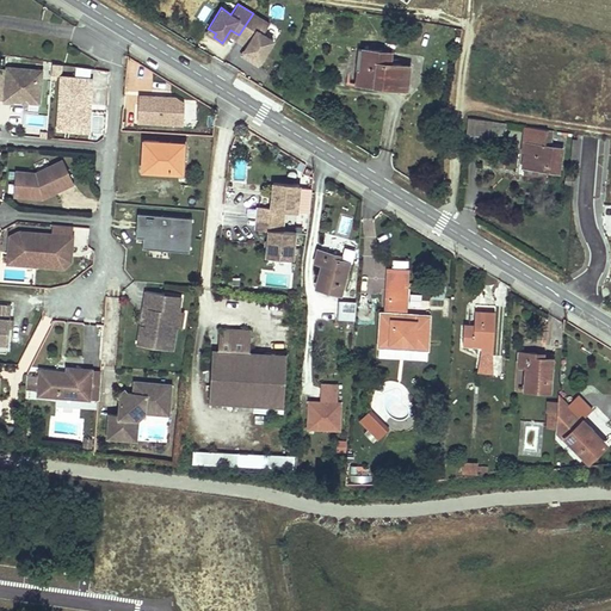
[(253,13),(239,35),(248,41),(246,44),(240,54),(245,56),(248,60),(251,55),(259,60),(272,39),(261,34),(269,23),(253,13)]
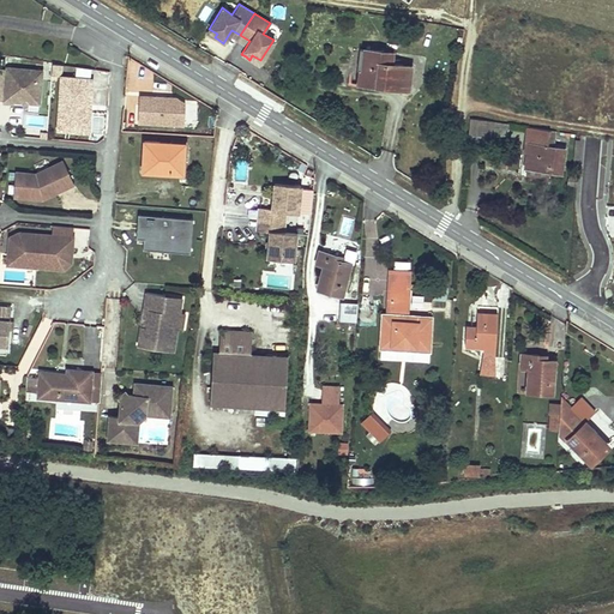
[(381,52),(361,49),(356,83),(384,86),(410,90),(411,66),(391,64),(380,62),(381,52)]
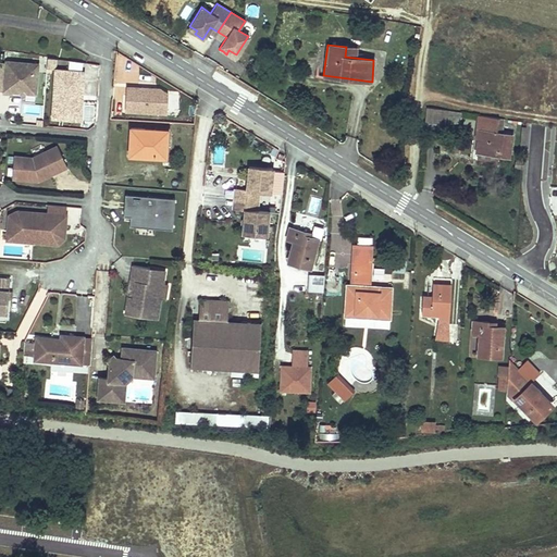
[(356,48),(346,47),(345,57),(355,58),(356,48)]
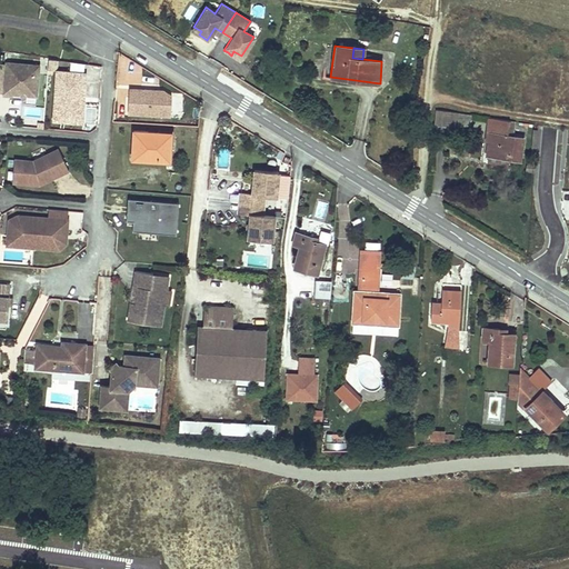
[(37,97),(40,67),(7,63),(3,96),(12,97),(12,95),(21,96),(21,92),(26,93),(26,96),(37,97)]
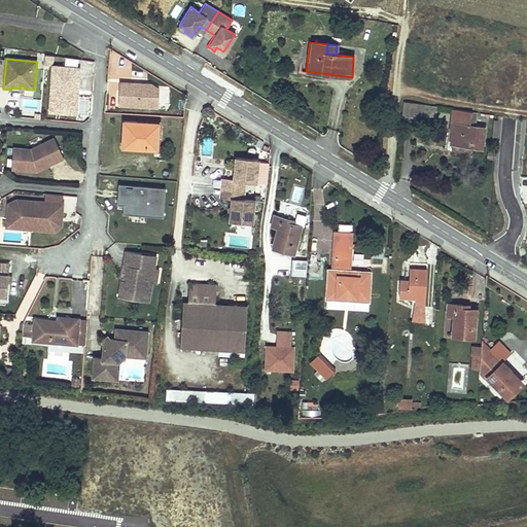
[(65,66),(78,67),(79,60),(66,59),(65,66)]
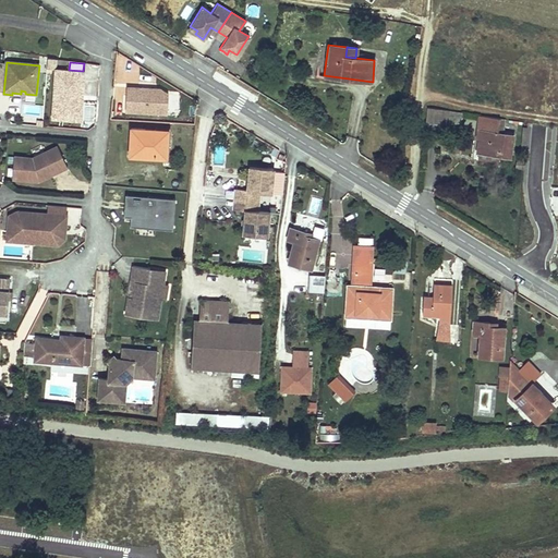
[(79,96),(80,82),(83,82),(84,72),(56,70),(51,119),(76,121),(77,101),(76,101),(76,96),(79,96)]
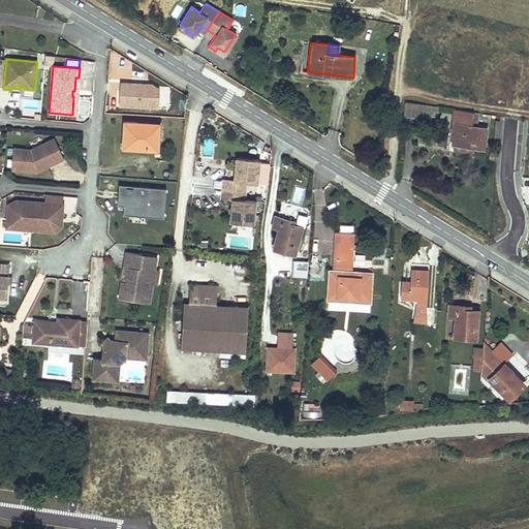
[(159,107),(160,89),(151,85),(120,83),(119,105),(159,107)]
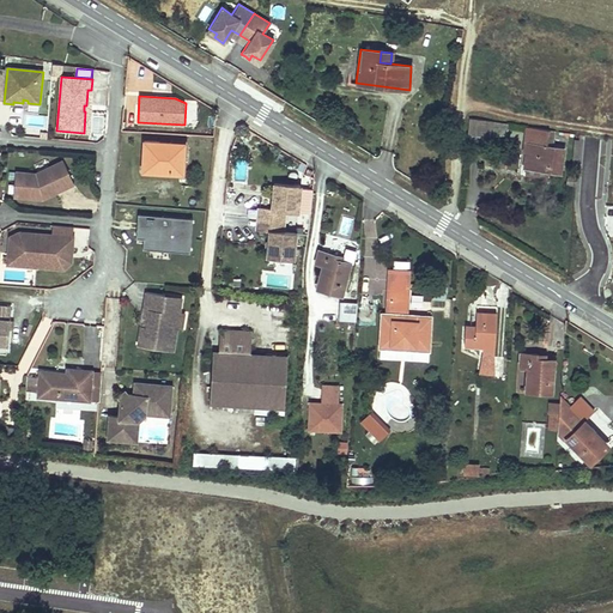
[(468,135),(481,137),(484,120),(469,117),(468,135)]
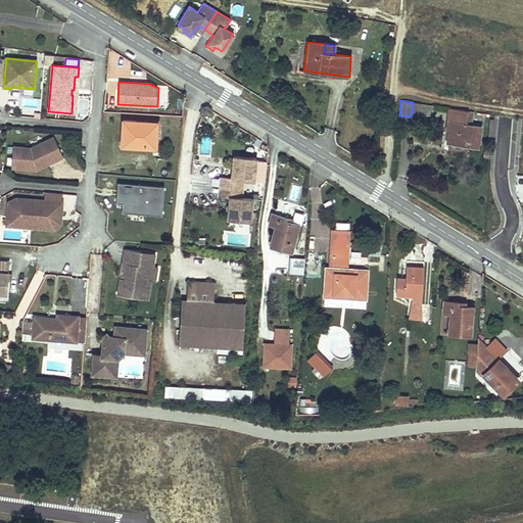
[(423,104),(413,102),(411,116),(421,116),(423,104)]
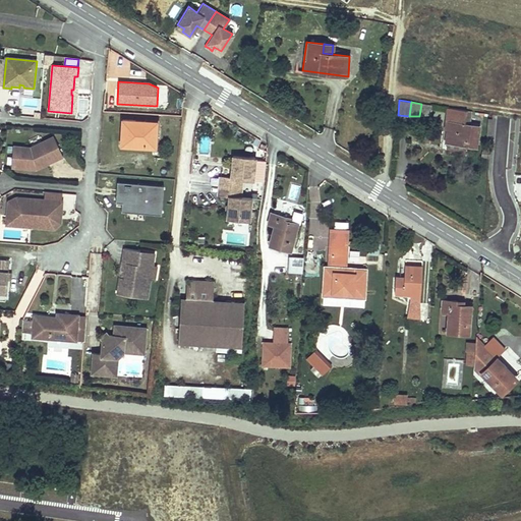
[(431,105),(421,104),(419,116),(428,117),(430,115),(431,105)]
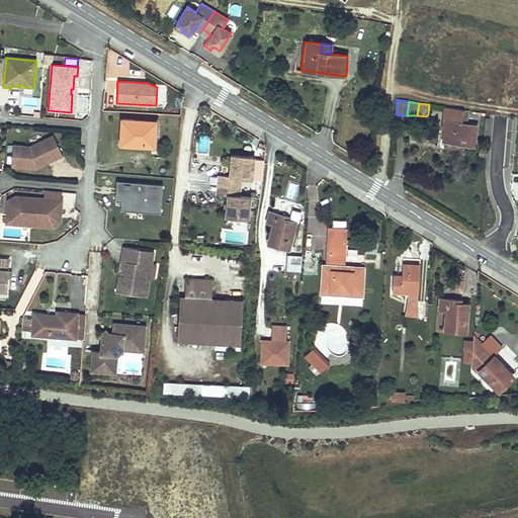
[(464,113),(445,111),(443,121),(446,121),(444,142),(461,145),(475,147),(478,125),(463,123),(464,113)]
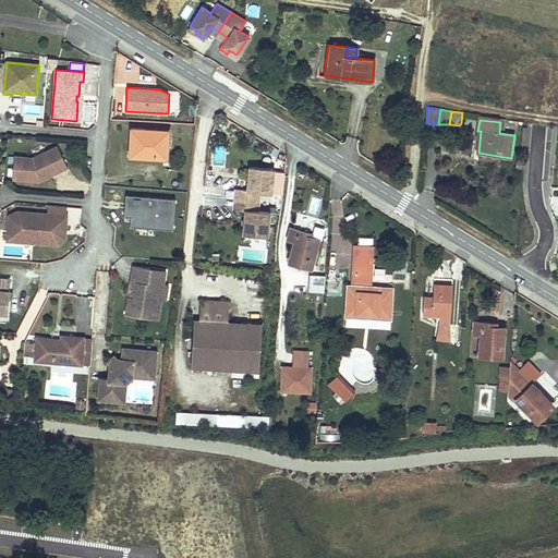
[(168,131),(132,129),(130,155),(167,157),(168,131)]
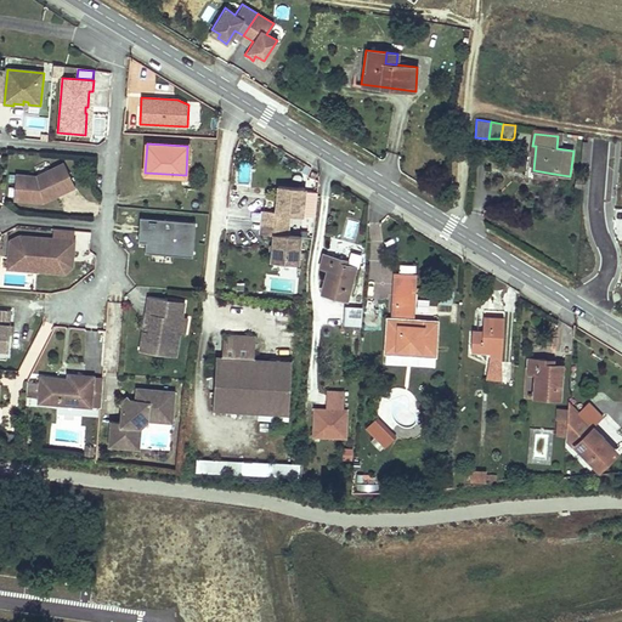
[(55,191),(72,182),(63,164),(35,176),(15,175),(12,199),(33,201),(41,202),(57,194),(55,191)]
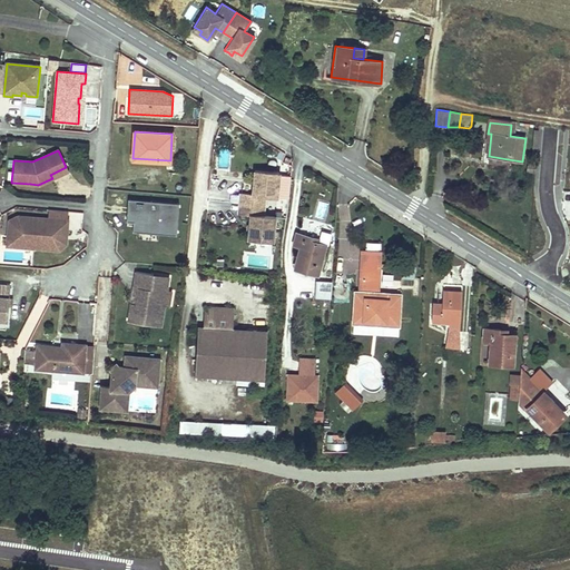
[(52,178),(68,172),(66,167),(50,175),(52,178)]
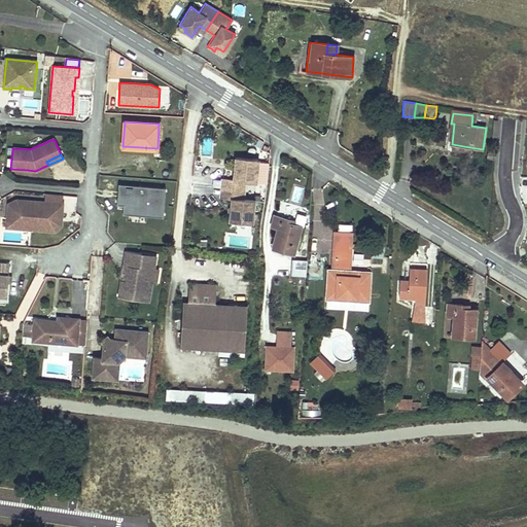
[(258,161),(236,159),(234,180),(225,180),(225,189),(244,191),(246,182),(256,183),(258,161)]
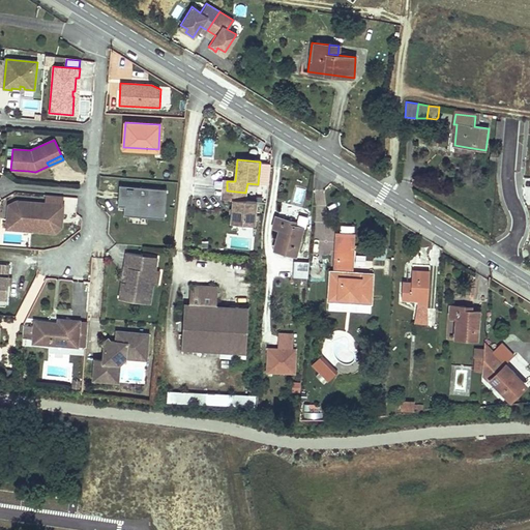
[(164,217),(167,188),(120,185),(118,205),(124,206),(128,206),(128,211),(148,212),(148,216),(164,217)]
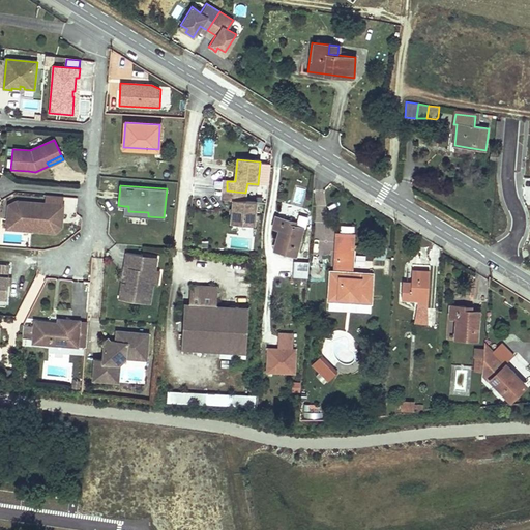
[(245,193),(227,190),(226,200),(233,201),(231,223),(254,225),(256,203),(244,202),(245,193)]
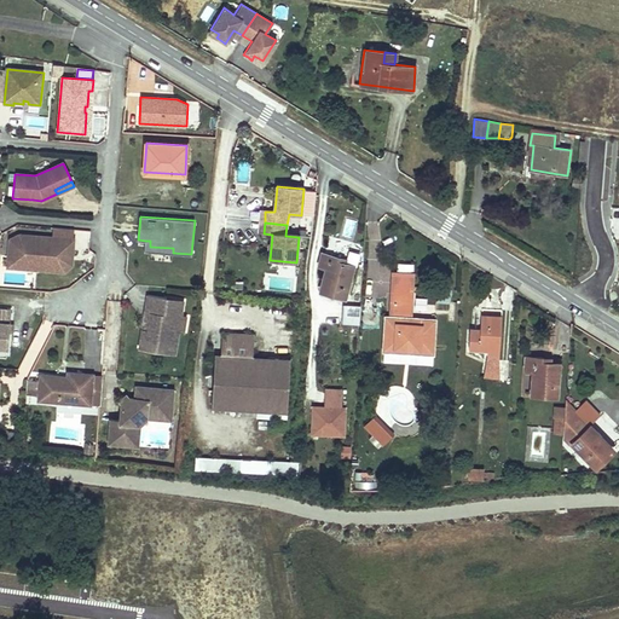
[(9,239),(6,266),(33,268),(33,260),(64,262),(65,250),(71,250),(73,239),(18,235),(9,239)]
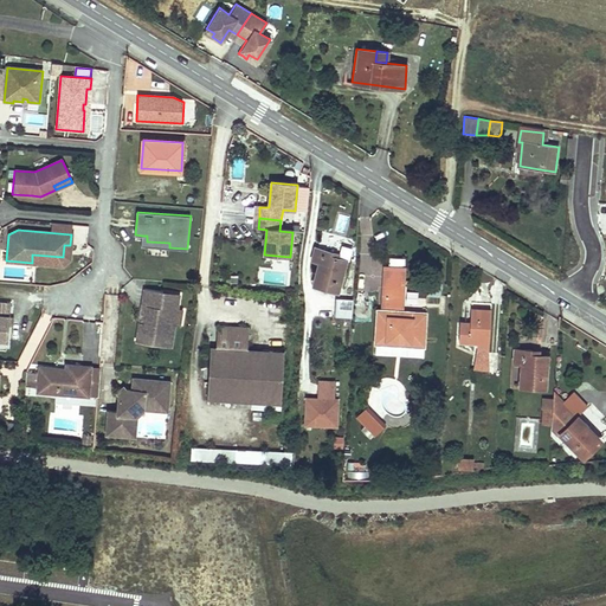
[(169,247),(169,243),(147,242),(147,236),(142,236),(141,245),(169,247)]
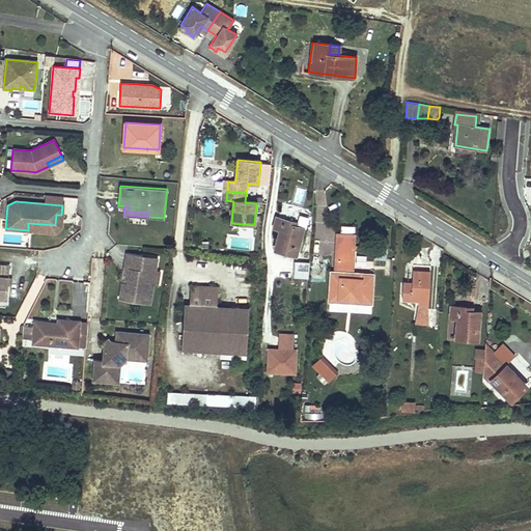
[(55,225),(28,223),(28,230),(54,233),(60,227),(61,215),(56,215),(55,225)]
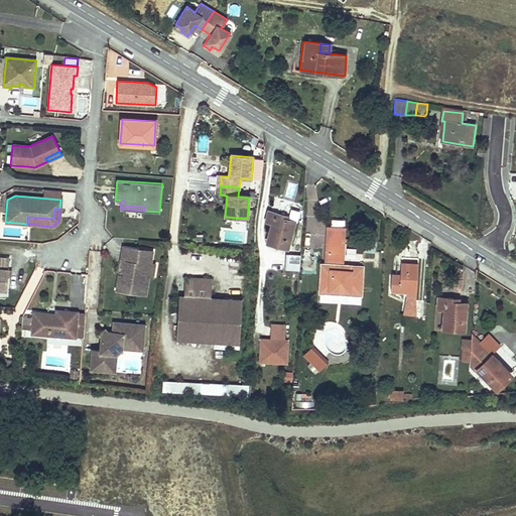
[(272,224),(267,243),(287,248),(295,222),(283,218),(283,215),(275,213),(268,211),(265,222),(272,224)]
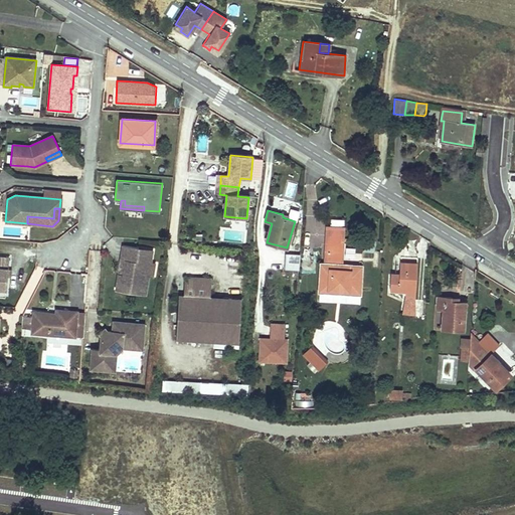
[(321,264),(320,290),(361,292),(362,266),(351,266),(340,265),(341,255),(341,245),(341,235),(341,227),(330,227),(330,236),(329,245),(328,255),(328,264),(321,264)]
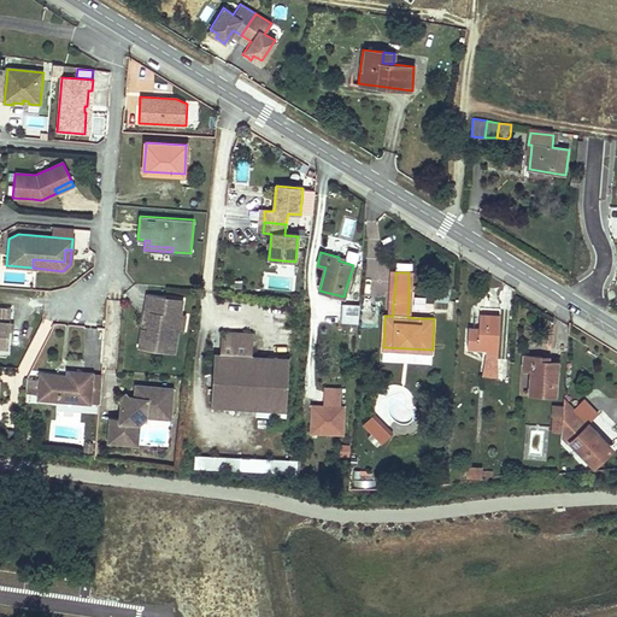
[(139,347),(175,353),(178,330),(181,313),(182,304),(165,301),(166,297),(147,293),(145,310),(151,311),(148,328),(142,327),(139,347)]
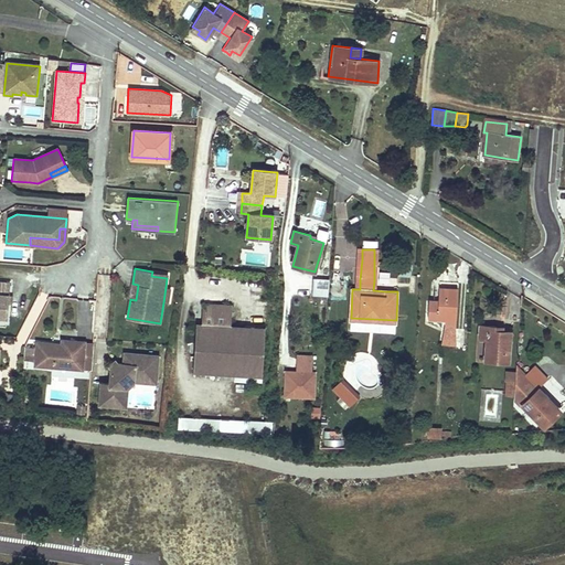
[(329,280),(317,279),(316,295),(328,296),(329,280)]
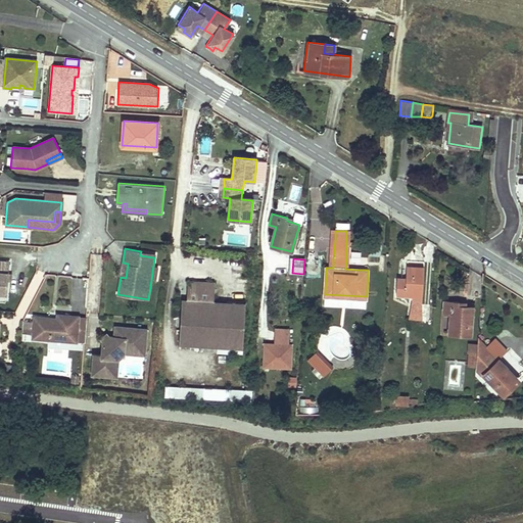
[(422,304),(424,267),(415,267),(407,266),(406,278),(406,282),(396,282),(395,296),(412,297),(412,304),(422,304)]
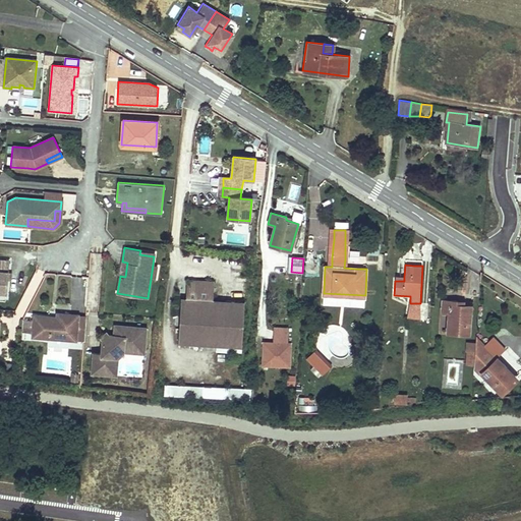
[(180,303),(178,342),(217,345),(242,347),(245,308),(213,306),(215,285),(198,284),(198,287),(187,286),(186,304),(180,303)]
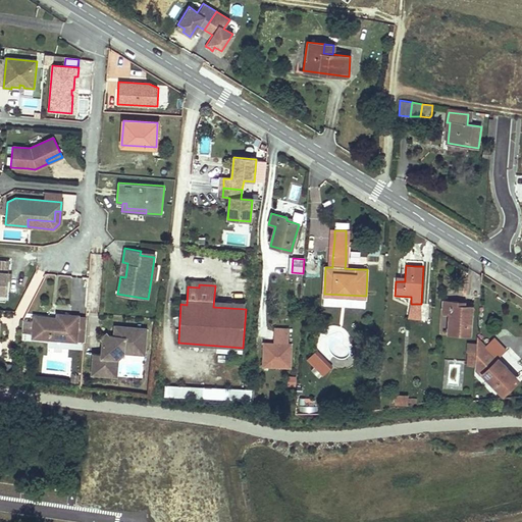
[(449,312),(448,333),(469,334),(472,306),(465,306),(465,302),(456,302),(444,301),(442,311),(449,312)]
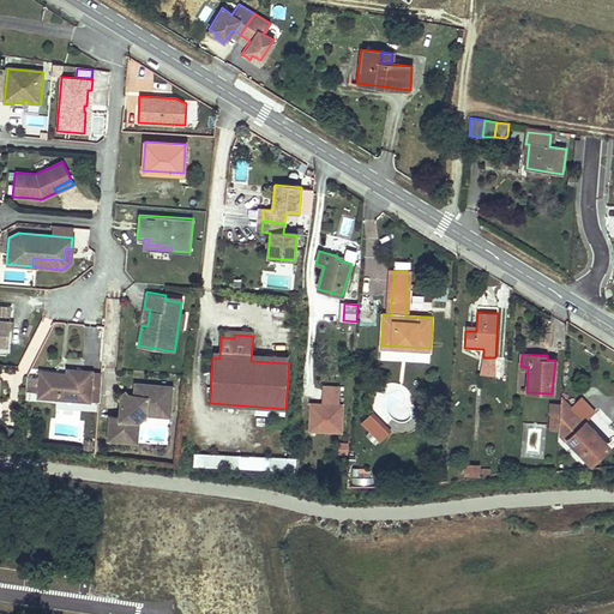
[(89,402),(92,372),(66,369),(66,377),(56,375),(56,373),(40,372),(38,378),(25,377),(25,385),(38,386),(37,397),(89,402)]
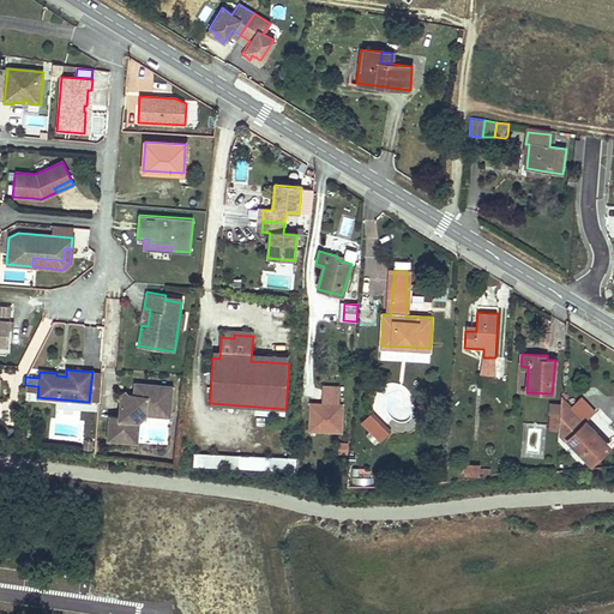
[(102,373),(92,372),(89,402),(100,402),(102,373)]
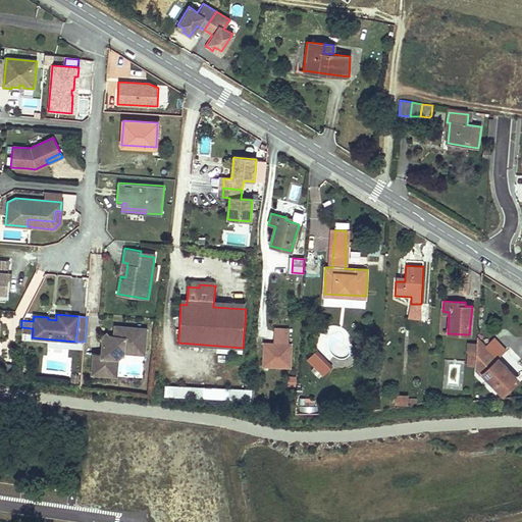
[(146,327),(114,325),(114,335),(108,335),(102,340),(101,354),(93,354),(92,373),(112,375),(113,358),(118,358),(123,353),(123,352),(124,347),(145,349),(146,327)]
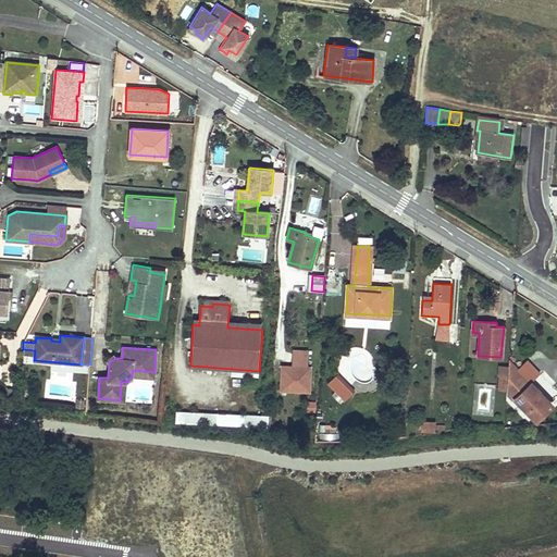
[(295,351),(294,366),(307,367),(308,353),(295,351)]
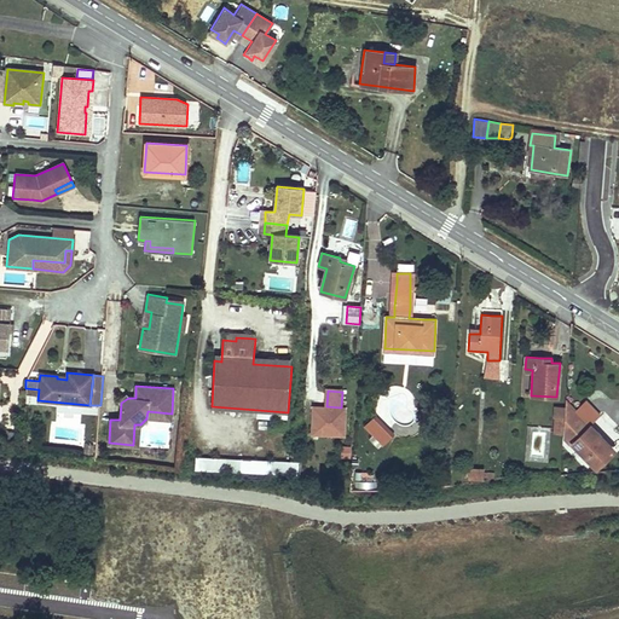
[(565,429),(565,434),(596,468),(614,450),(599,433),(567,400),(567,408),(566,410),(566,420),(565,429)]
